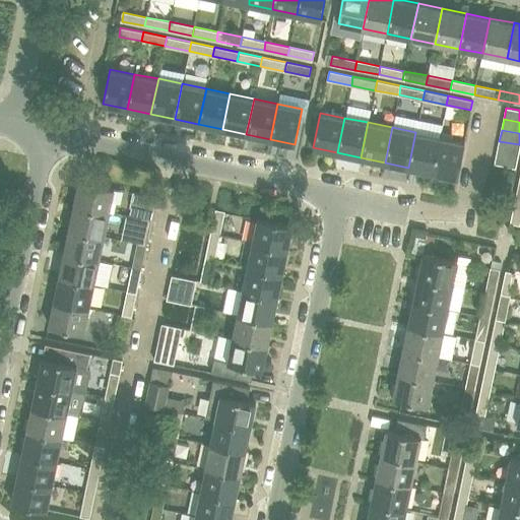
[(433,173),(440,137),(415,132),(408,168),(433,173)]
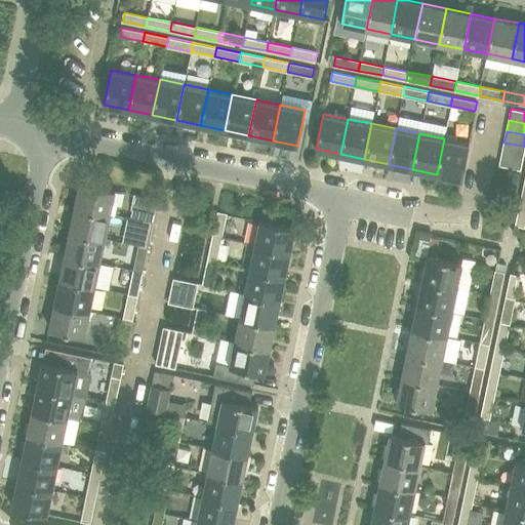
[(444,138),(437,174),(461,179),(469,144),(444,138)]
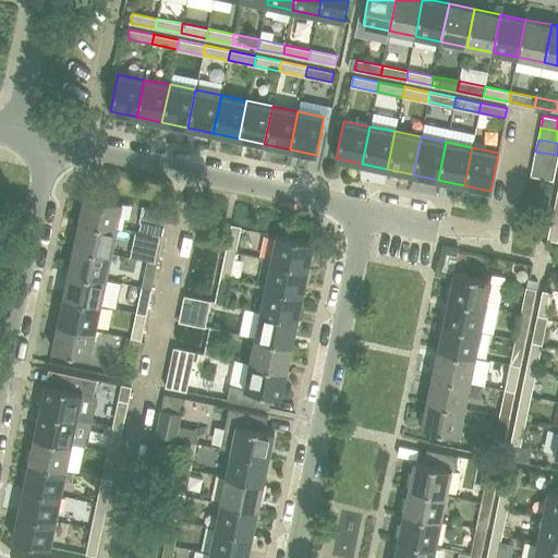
[(556,168),(557,157),(557,155),(535,152),(533,162),(556,168)]
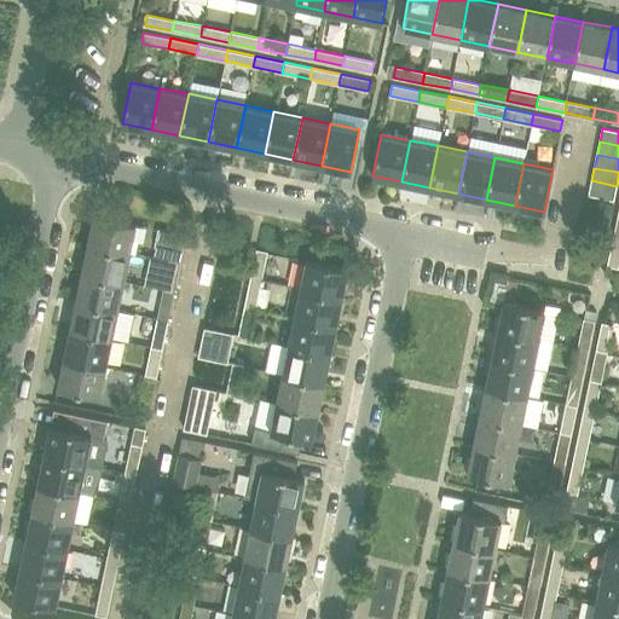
[(614,200),(617,186),(591,180),(589,195),(614,200)]
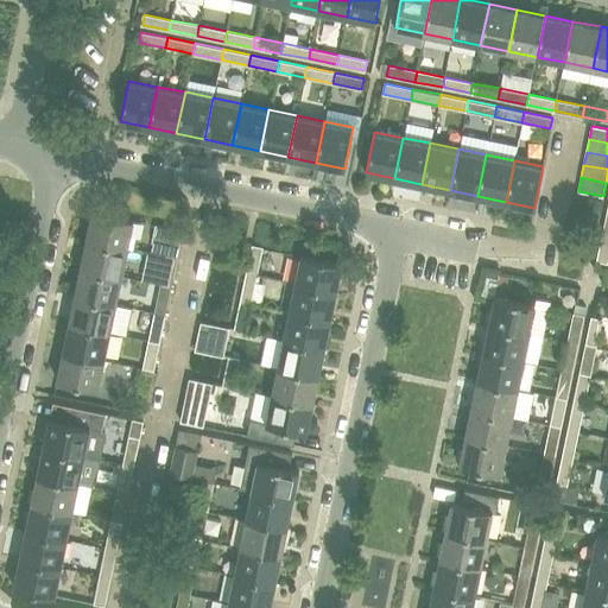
[(87,240),(128,248),(134,220),(93,210),(87,240)]
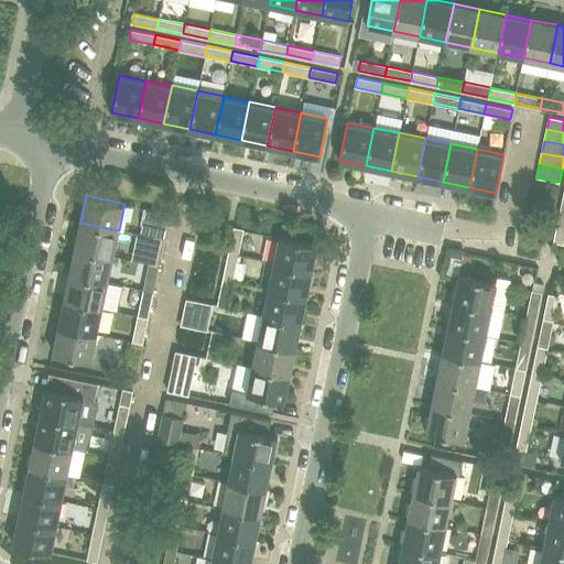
[(170,214),(160,212),(144,207),(140,225),(156,228),(154,238),(164,239),(170,214)]
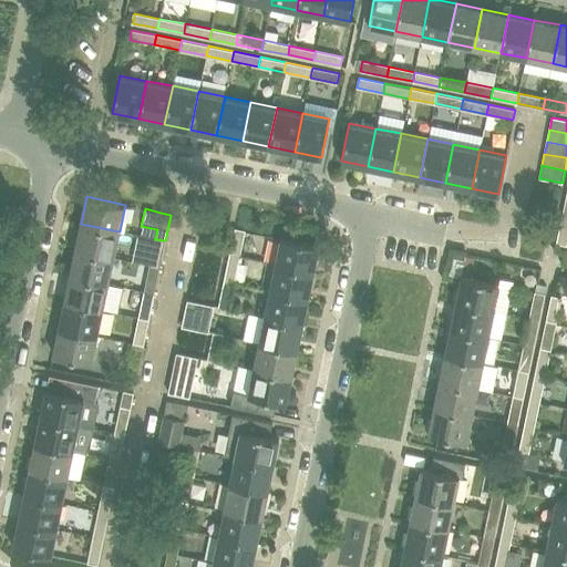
[(566,217),(563,217),(557,243),(566,245),(566,241),(566,217)]
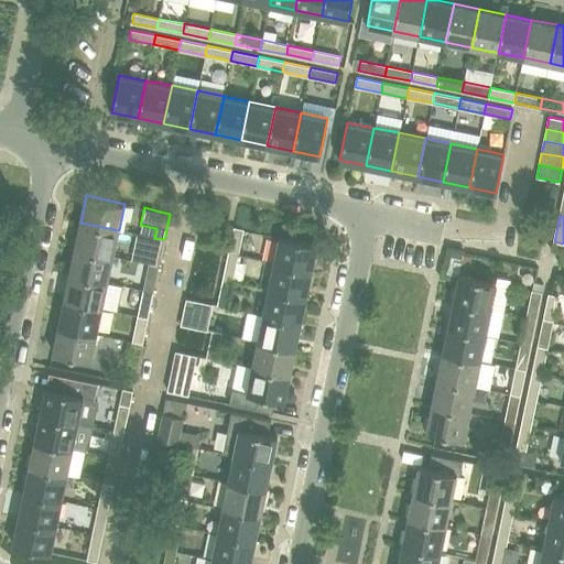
[(114,256),(119,230),(80,223),(75,248),(114,256)]
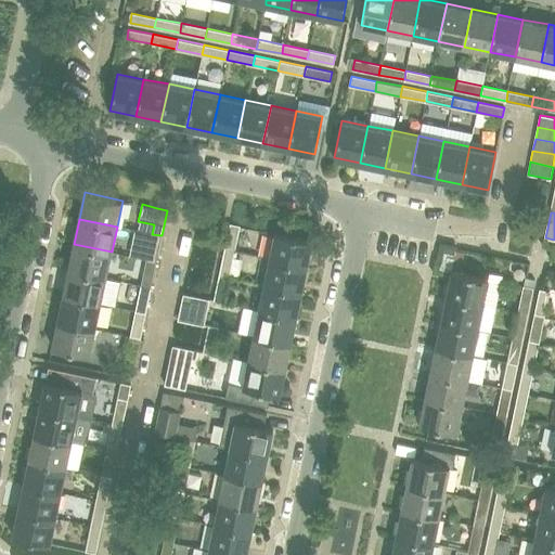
[(226,249),(235,250),(241,226),(230,223),(226,249)]
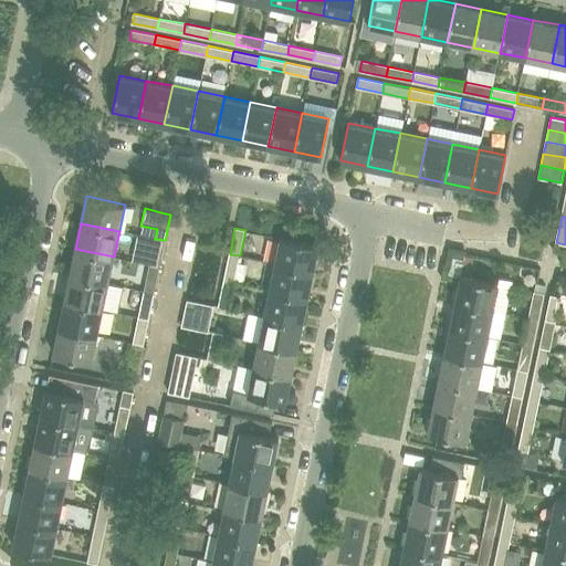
[(274,263),(313,271),(318,244),(280,237),(274,263)]
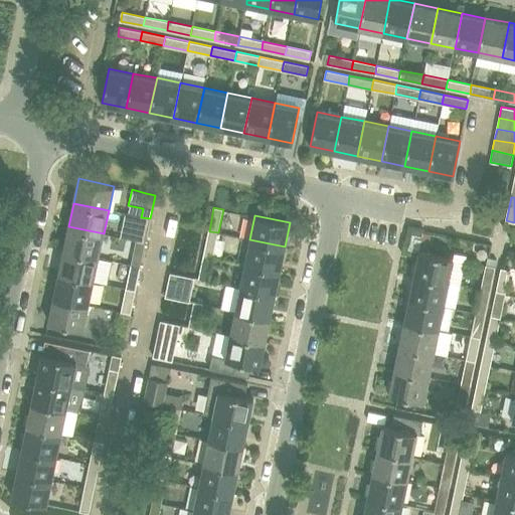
[(145,242),(150,218),(141,217),(136,240),(145,242)]
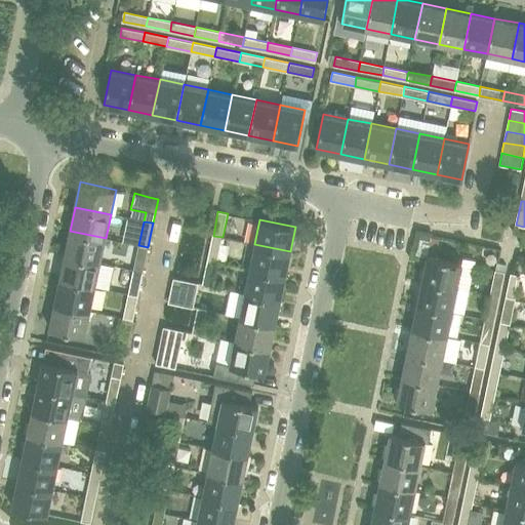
[(101,263),(106,238),(70,231),(65,255),(101,263)]
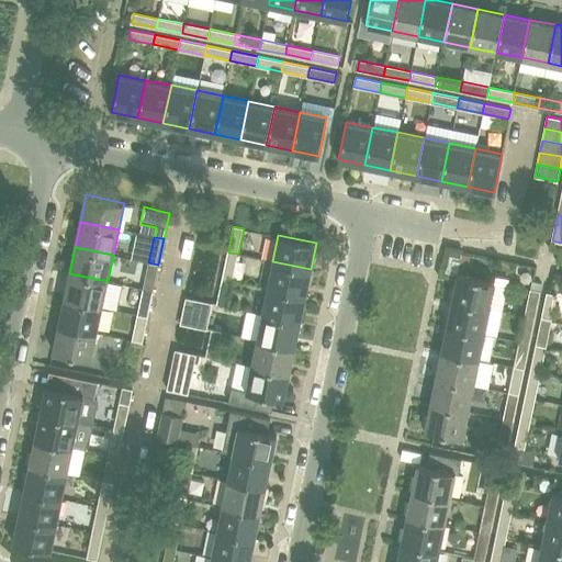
[(236,262),(238,254),(228,253),(223,278),(233,280),(239,281),(243,263),(236,262)]
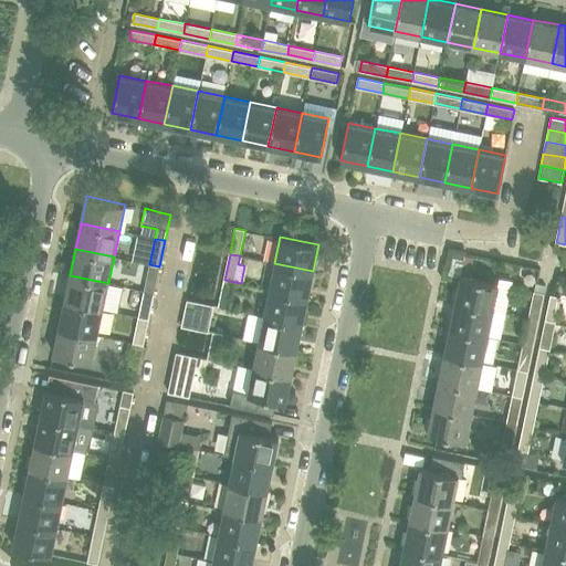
[(307,297),(313,271),(274,263),(269,290),(307,297)]
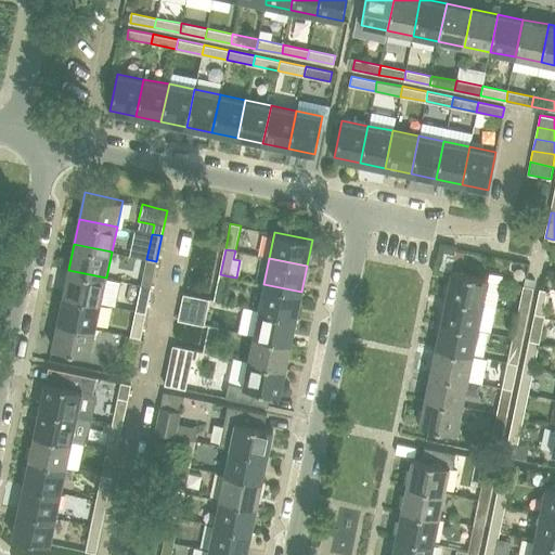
[(151,287),(156,261),(146,259),(141,285),(151,287)]
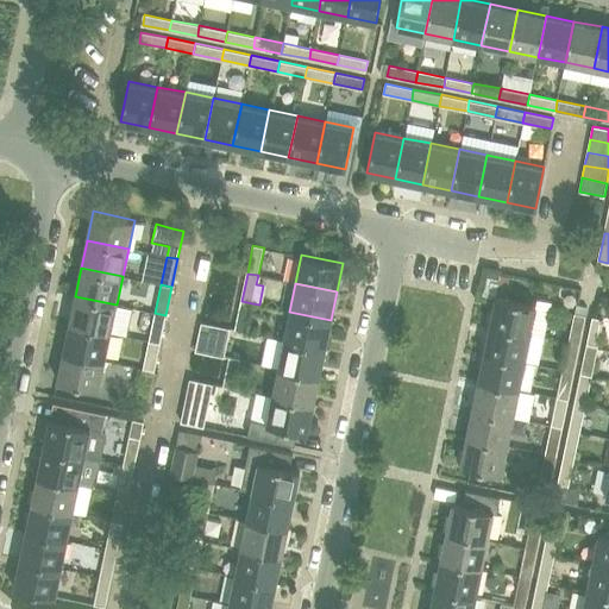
[(111,332),(117,305),(75,296),(69,324),(111,332)]
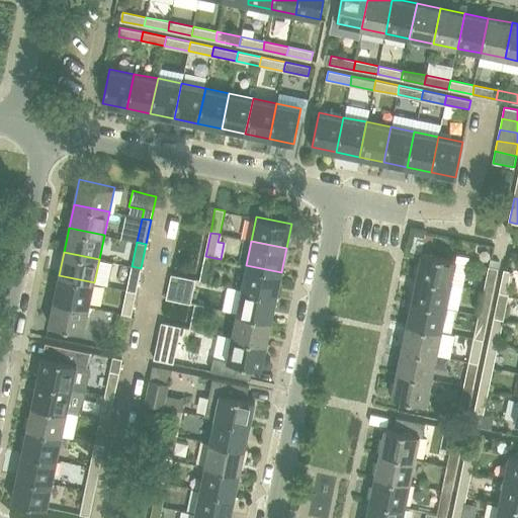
[(416,276),(451,283),(456,259),(421,252),(416,276)]
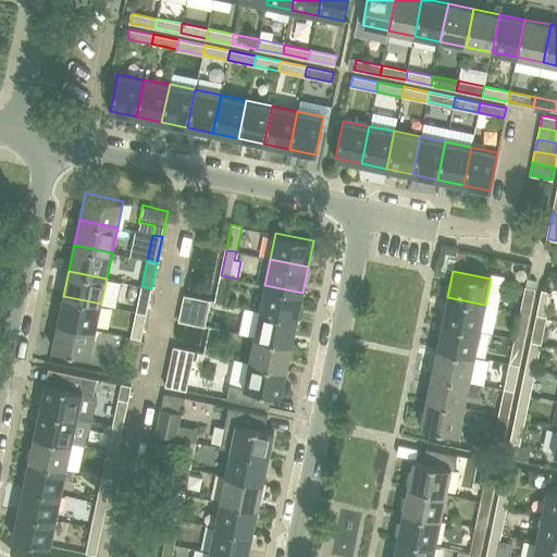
[(225,304),(231,277),(221,275),(215,301),(225,304)]
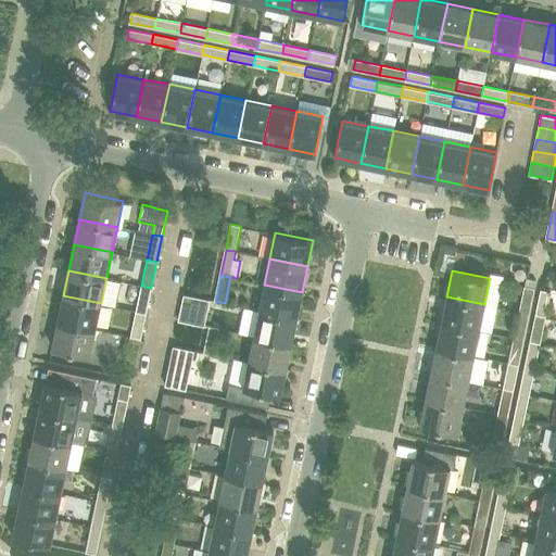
[(529,314),(534,288),(536,280),(527,278),(519,312),(529,314)]
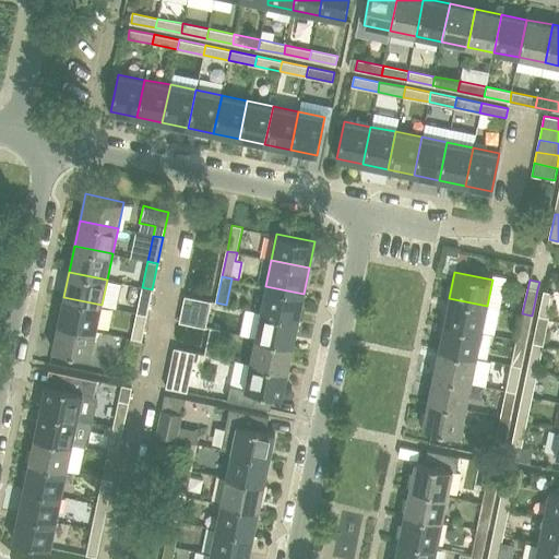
[(298,319),(304,294),(265,286),(261,311),(298,319)]
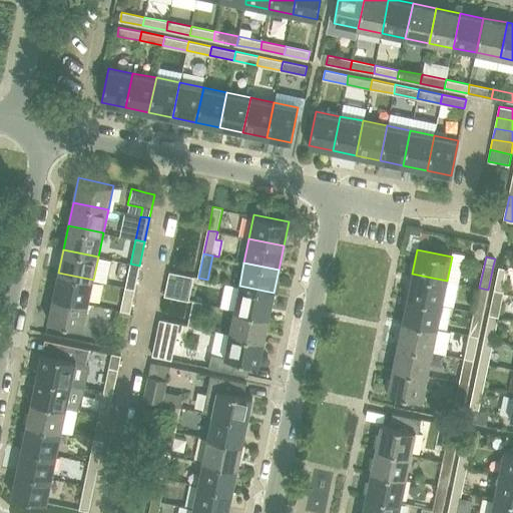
[(134,289),(139,266),(130,264),(125,287),(134,289)]
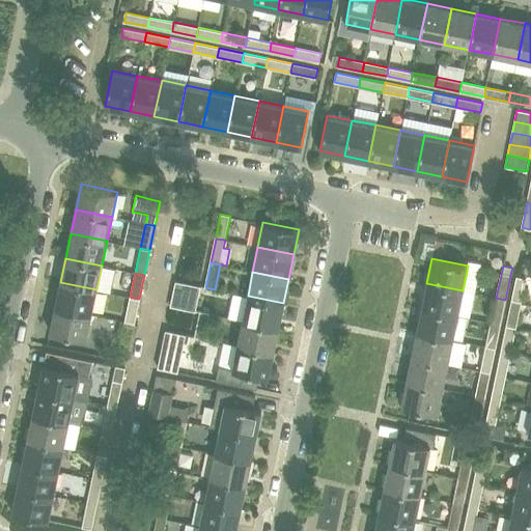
[(511,301),(522,303),(526,278),(516,276),(511,301)]
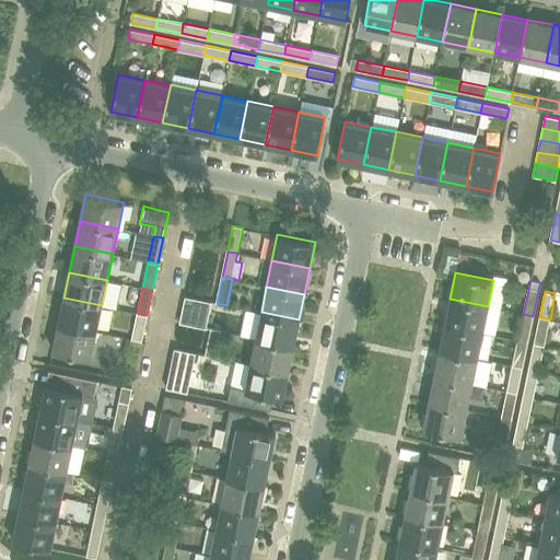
[(185,295),(179,323),(203,327),(209,301),(185,295)]
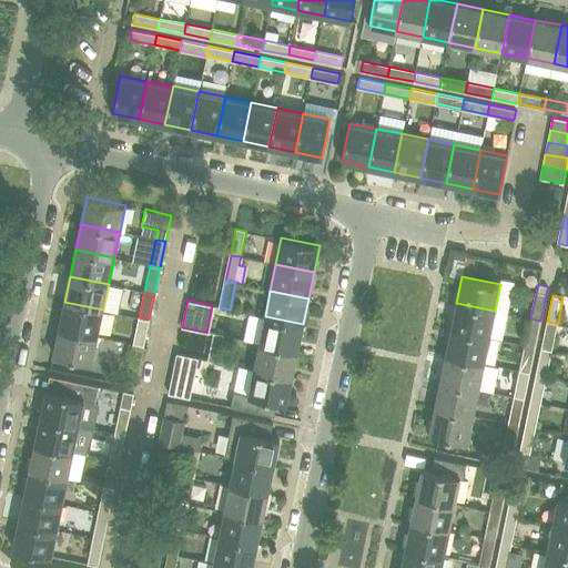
[(98,336),(103,310),(64,302),(59,328),(98,336)]
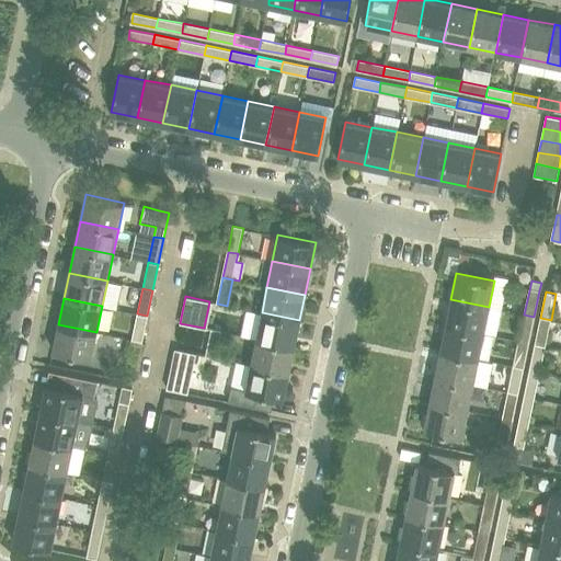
[(483,333),(489,307),(450,299),(445,325),(483,333)]
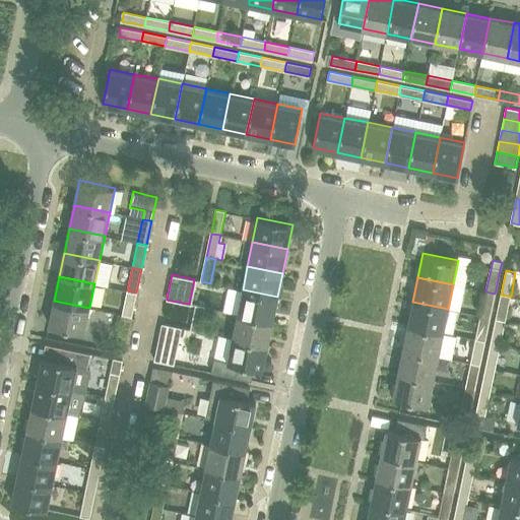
[(272,321),(277,297),(243,289),(238,314),(272,321)]
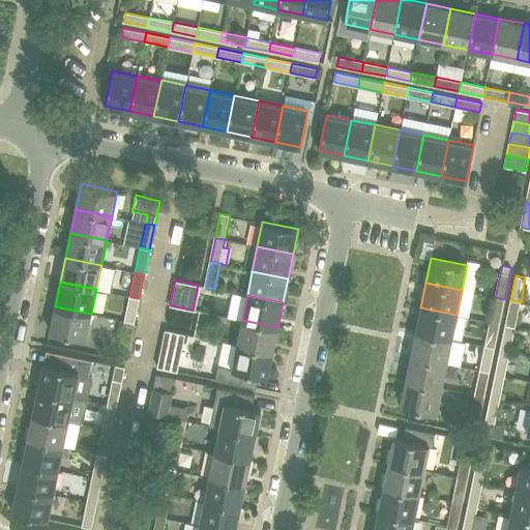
[(134,322),(139,298),(129,296),(124,321),(134,322)]
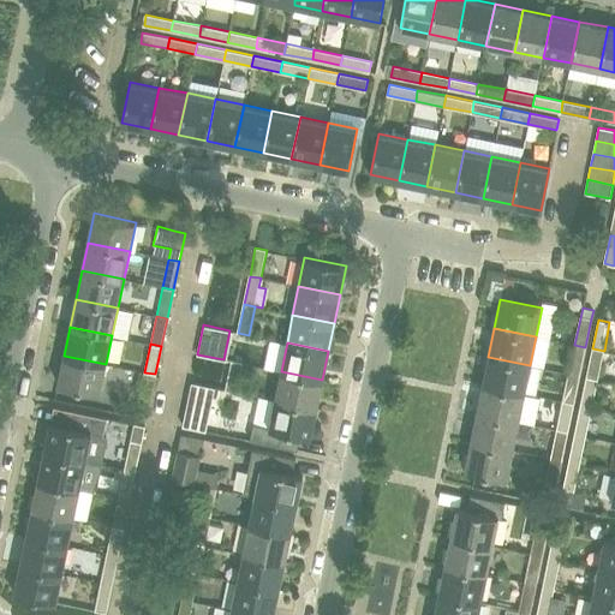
[(579,375),(585,347),(574,345),(569,372),(579,375)]
